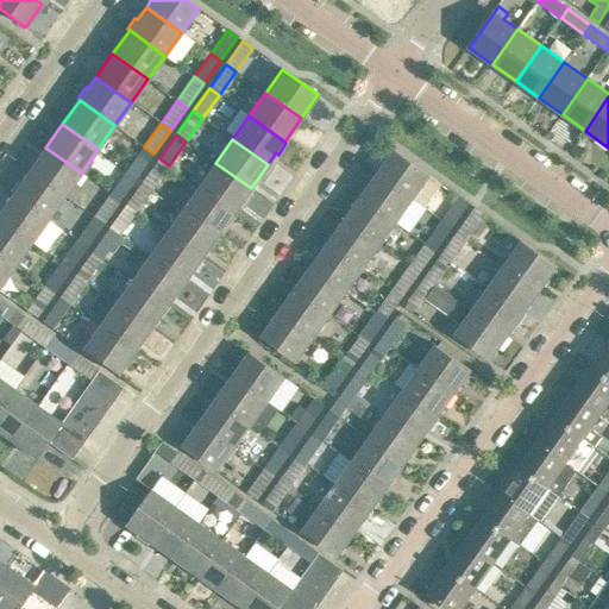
[(137,177),(154,154),(144,146),(127,170),(137,177)]
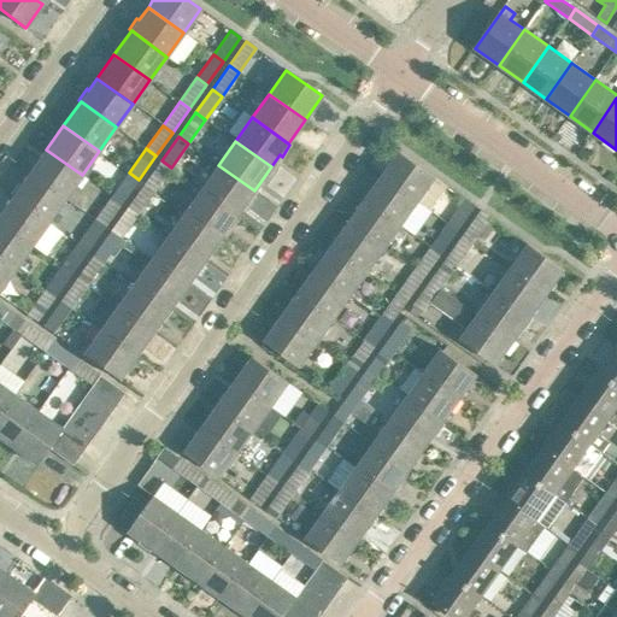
[(82,175),(46,150),(29,172),(65,199),(82,175)]
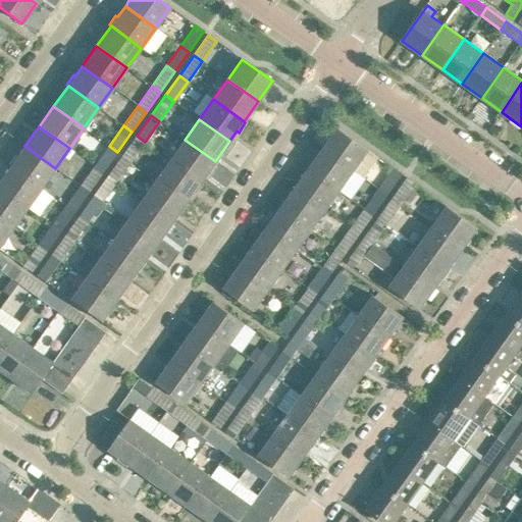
[(338,128),(324,149),(355,170),(369,150),(338,128)]
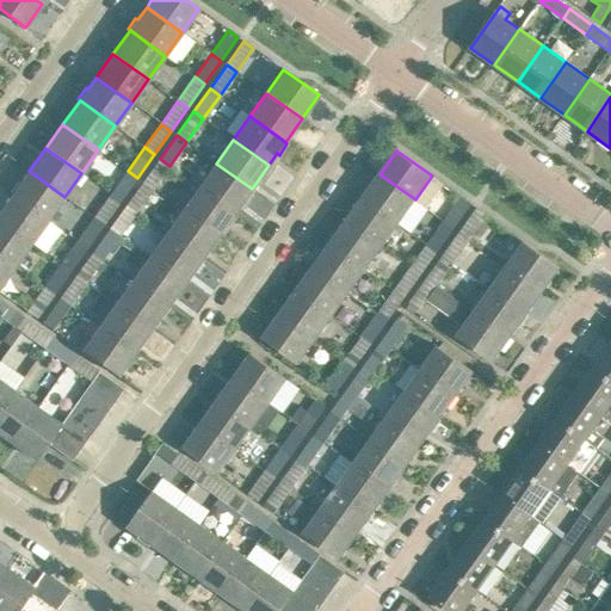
[(153,189),(170,166),(160,159),(143,181),(153,189)]
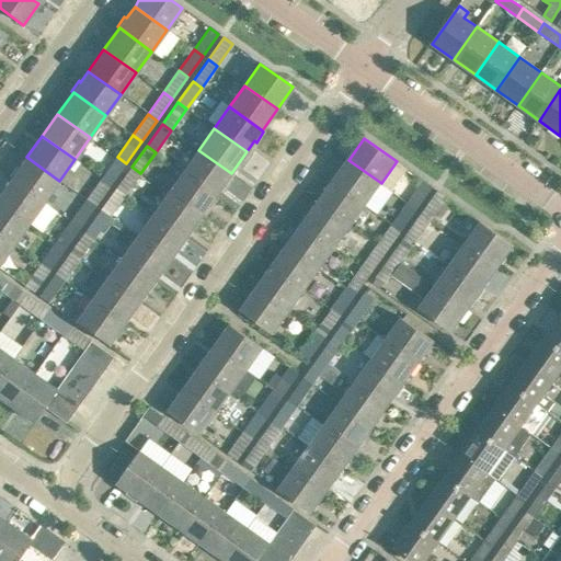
[(232,174),(231,173),(198,150),(183,171),(216,194),(224,183),(226,185),(232,174)]
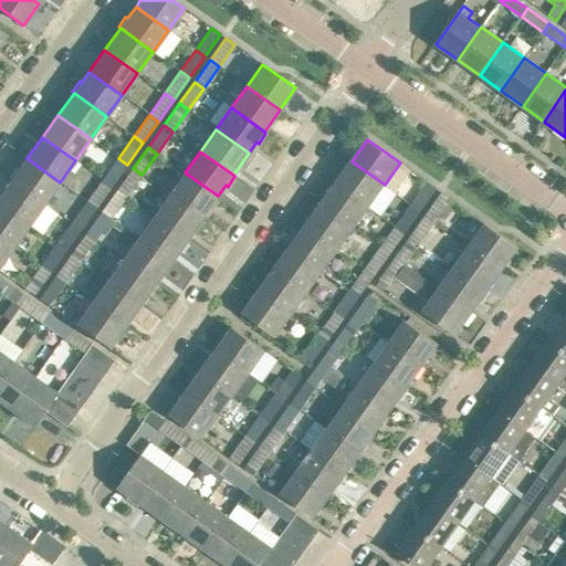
[(60,182),(27,158),(19,169),(17,168),(9,179),(11,180),(44,203),(60,182)]
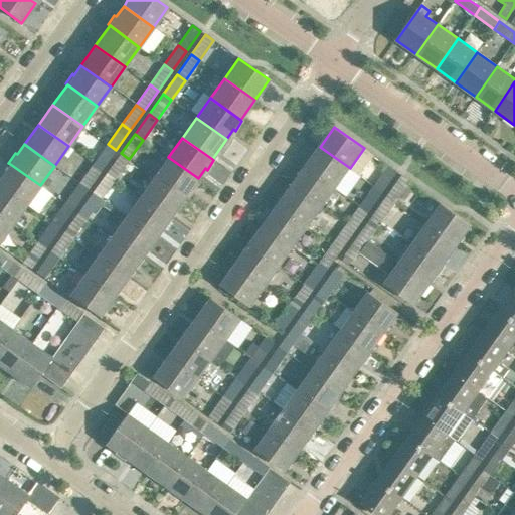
[(102,170),(116,150),(108,144),(94,164),(102,170)]
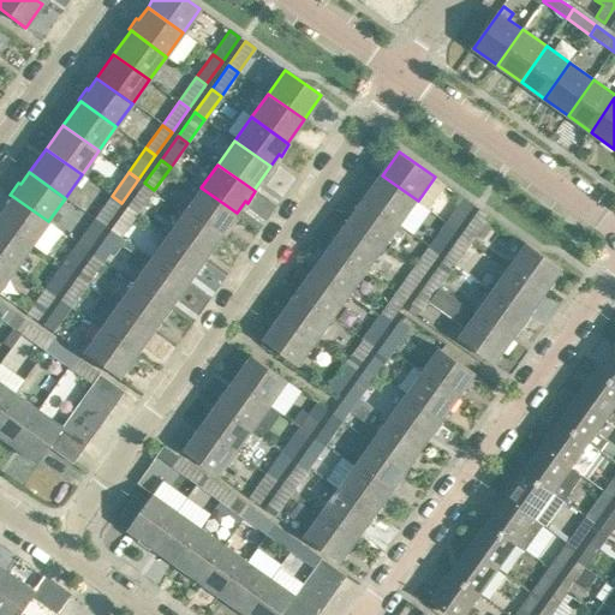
[(418,201),(382,175),(374,187),(371,186),(363,197),(365,198),(401,224),(418,201)]
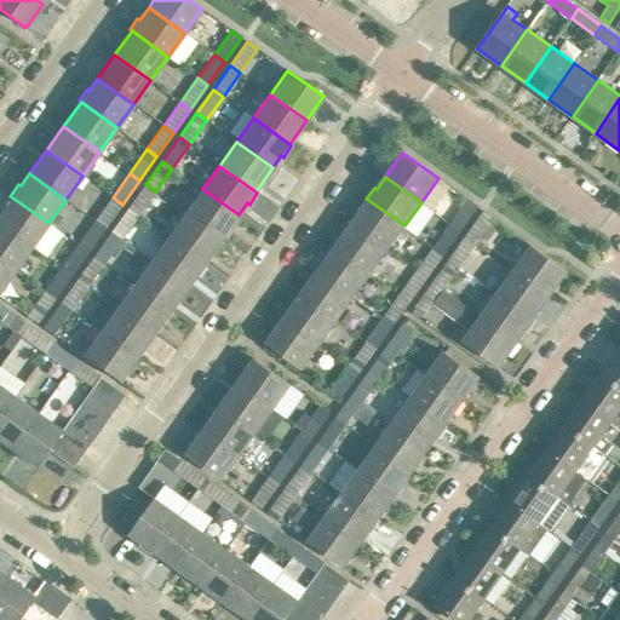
[(239,214),(202,189),(194,183),(177,207),(185,213),(222,239),(239,214)]
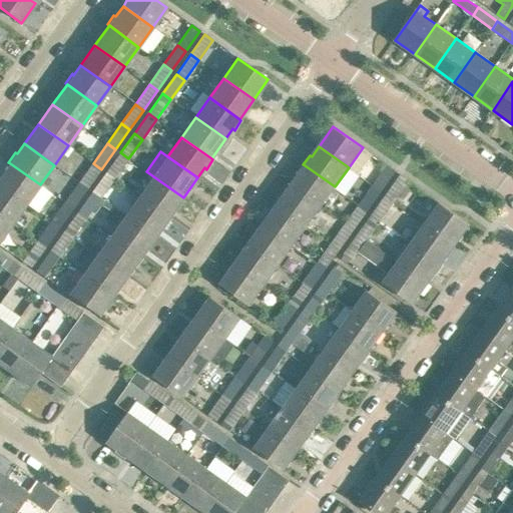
[(114,178),(128,158),(120,152),(105,172),(114,178)]
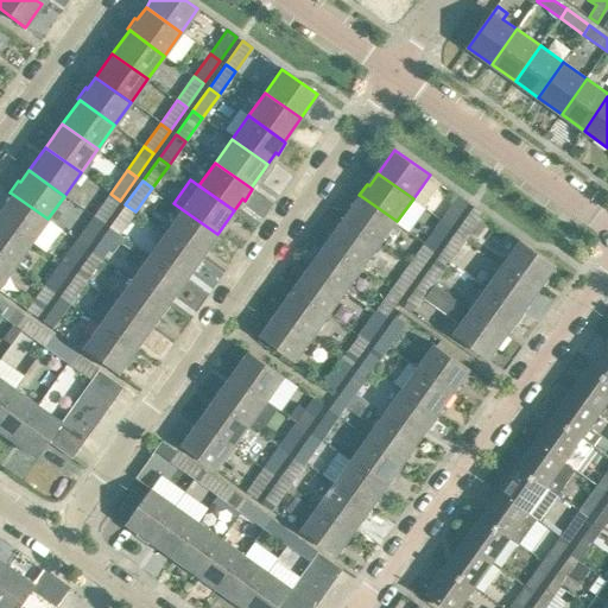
[(48,219),(12,194),(0,210),(0,220),(31,242),(48,219)]
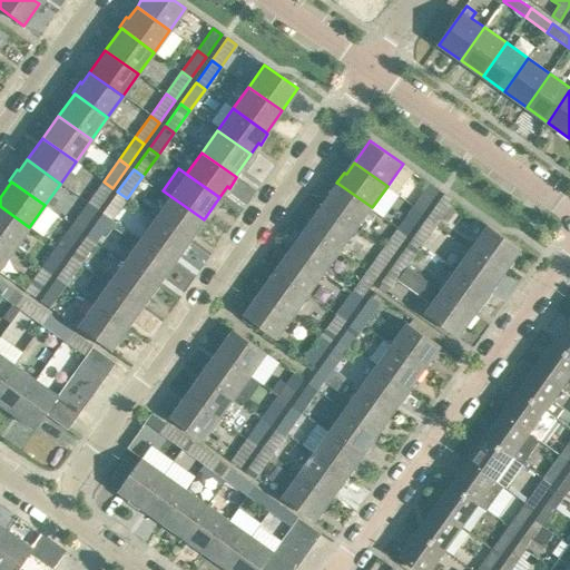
[(97,209),(112,188),(104,182),(88,204),(97,209)]
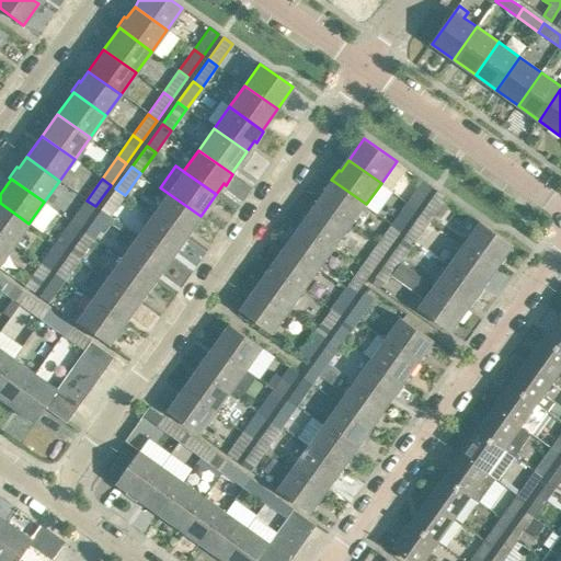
[(366,204),(333,181),(318,203),(351,226),(366,204)]
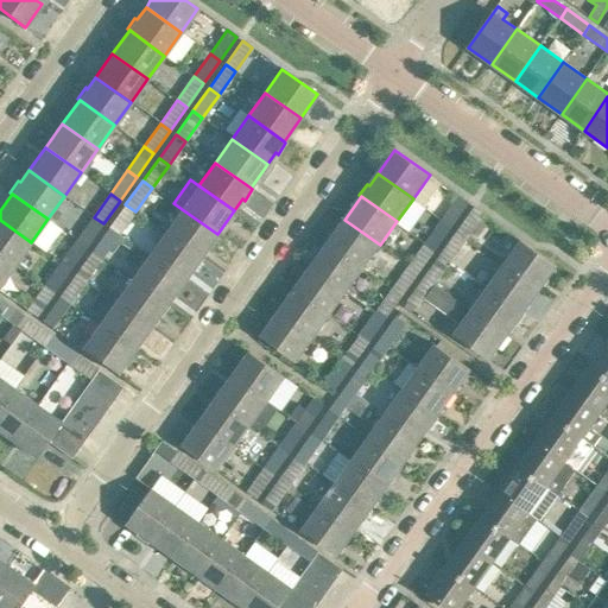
[(453,226),(469,203),(460,196),(443,220),(453,226)]
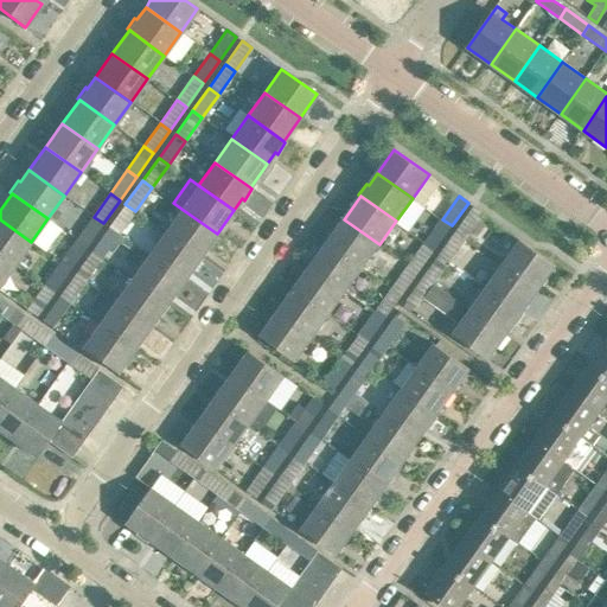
[(119,235),(135,211),(125,204),(109,228),(119,235)]
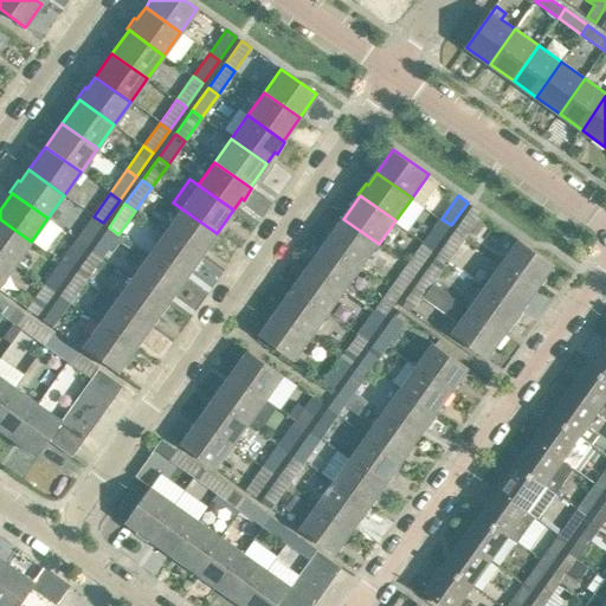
[(466,237),(483,213),(474,206),(456,230),(466,237)]
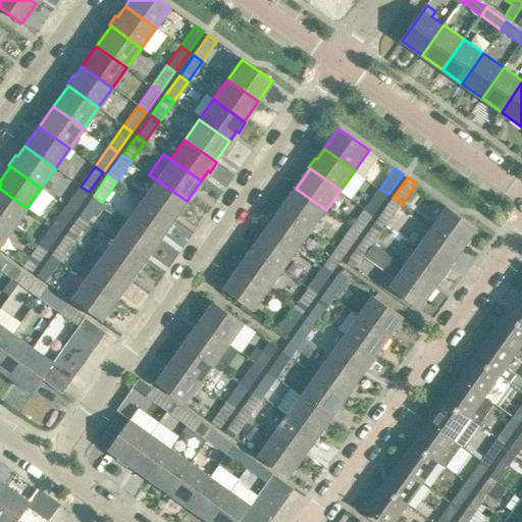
[(171,221),(187,201),(156,179),(142,200),(171,221)]
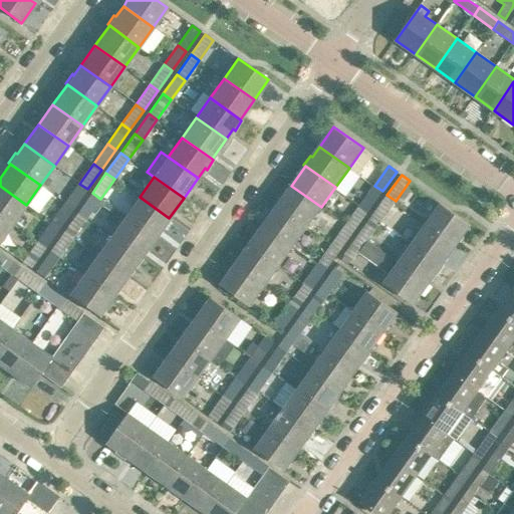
[(73,209),(87,189),(79,184),(65,203),(73,209)]
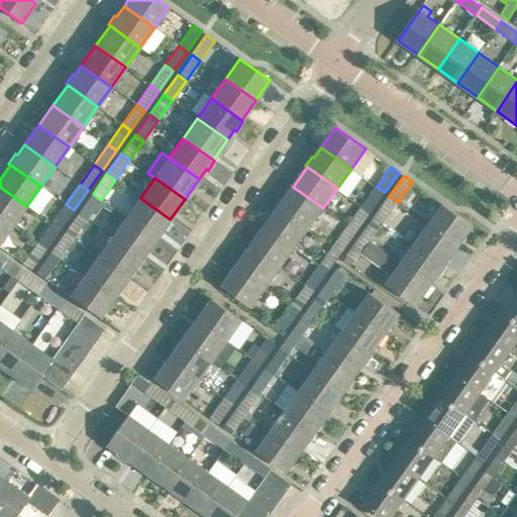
[(26,206),(0,187),(0,216),(12,225),(26,206)]
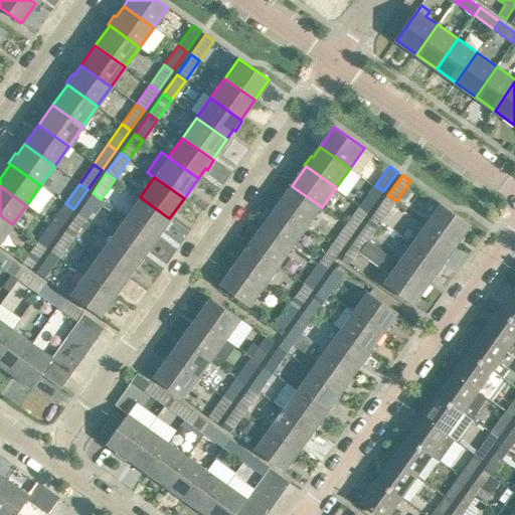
[(322,207),(292,186),(278,205),(308,227),(322,207)]
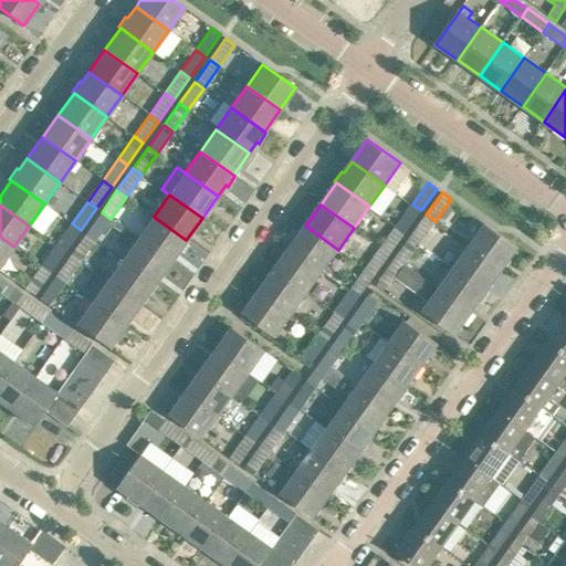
[(406,232),(421,210),(412,205),(397,226),(406,232)]
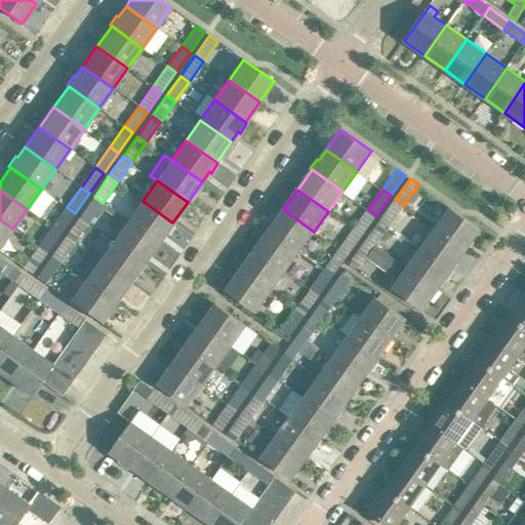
[(117,212),(103,203),(94,197),(80,216),(88,223),(92,217),(96,220),(104,209),(114,217),(117,212)]
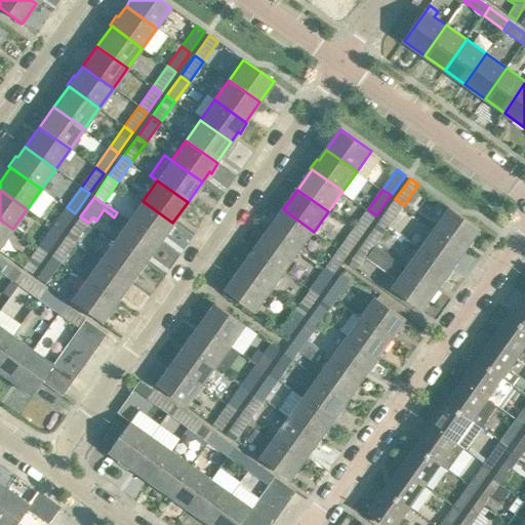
[(389,225),(404,205),(395,199),(381,219),(389,225)]
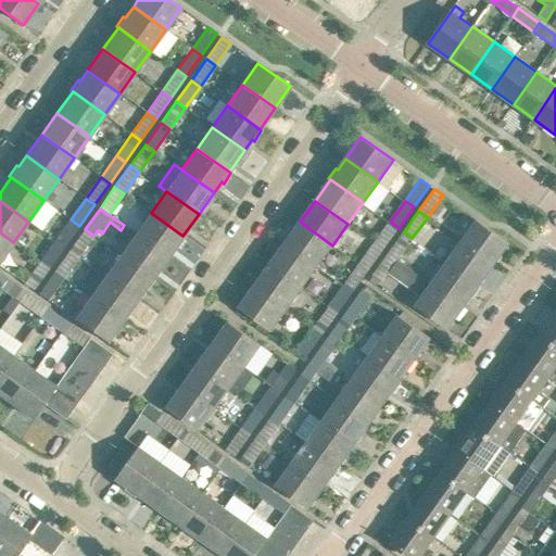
[(185,238),(182,236),(151,213),(136,234),(167,257),(175,247),(177,248),(185,238)]
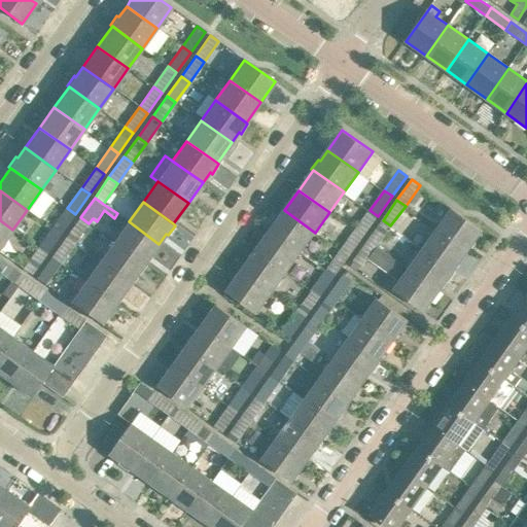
[(61,235),(75,214),(67,208),(53,229),(61,235)]
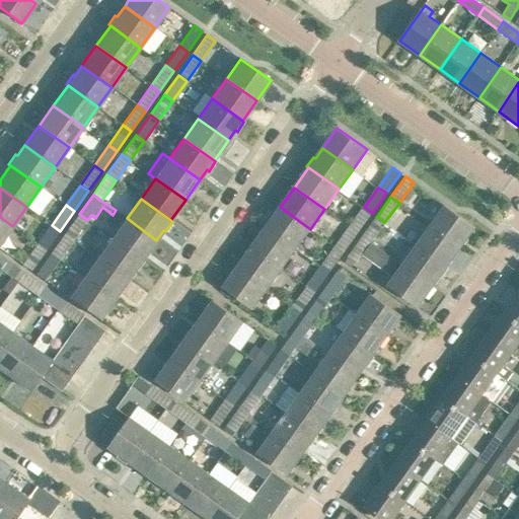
[(475,227),(445,205),(431,225),(461,246),(475,227)]
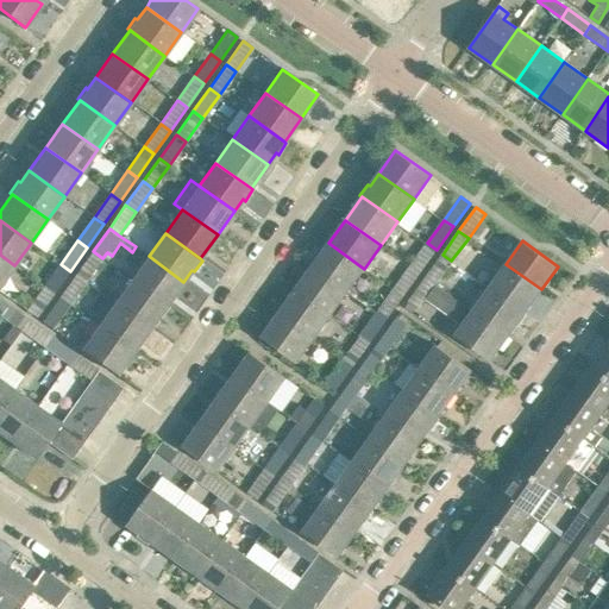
[(364,269),(328,243),(312,267),(347,292),(364,269)]
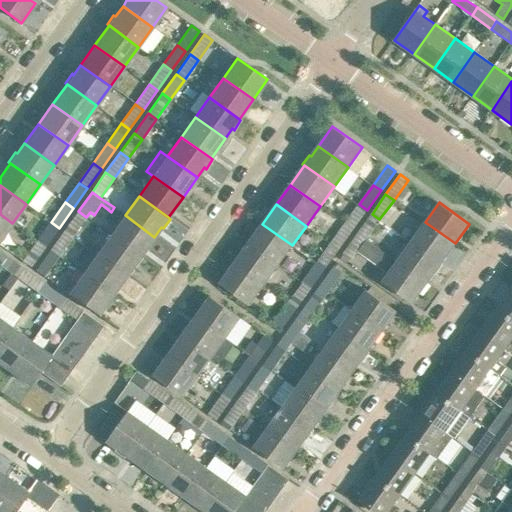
[(353,230),(367,210),(359,204),(345,224),(353,230)]
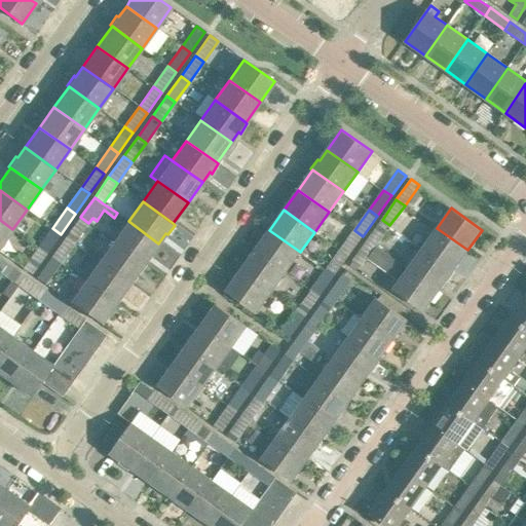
[(74,243),(88,223),(80,217),(65,237),(74,243)]
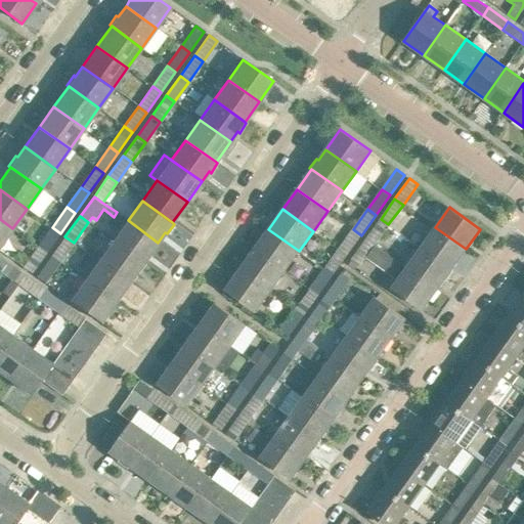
[(0,245),(12,228),(0,219),(0,245)]
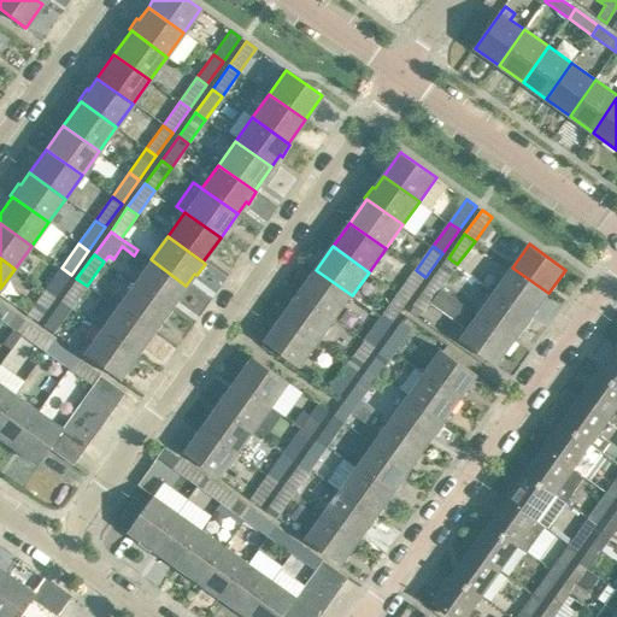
[(440,288),(457,264),(448,258),(430,282),(440,288)]
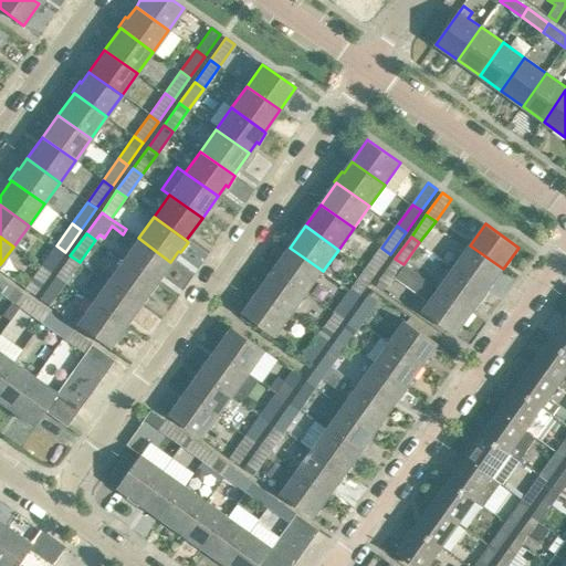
[(155,283),(170,262),(138,238),(123,260),(155,283)]
